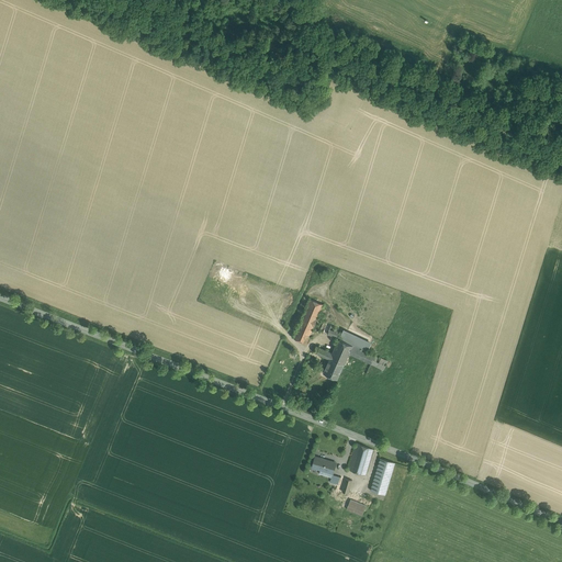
[(310,299),(293,338),(306,344),(313,328),(317,318),(321,321),(327,306),(310,299)]
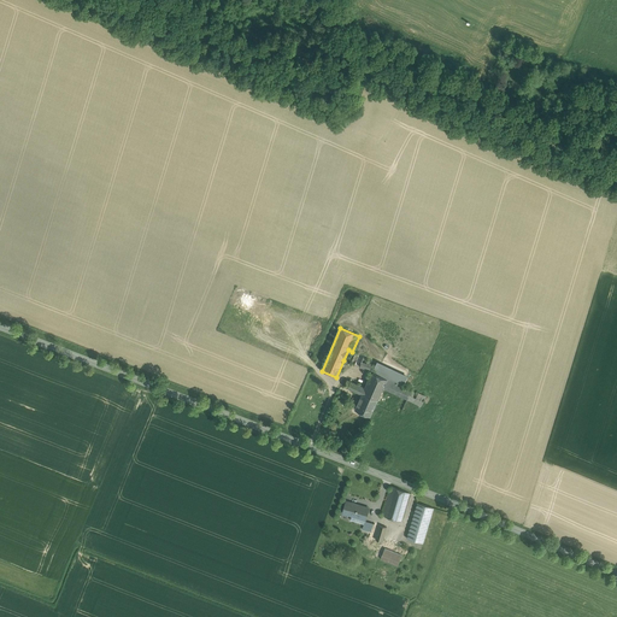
[(352,352),(348,350),(344,360),(364,369),(366,363),(362,362),(364,357),(352,352)]
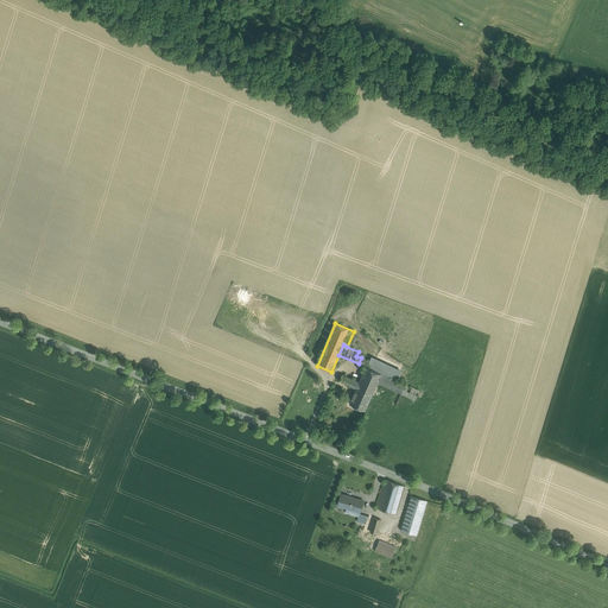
[(366,359),(361,356),(361,358),(359,363),(366,367),(367,367),(369,360),(366,359)]
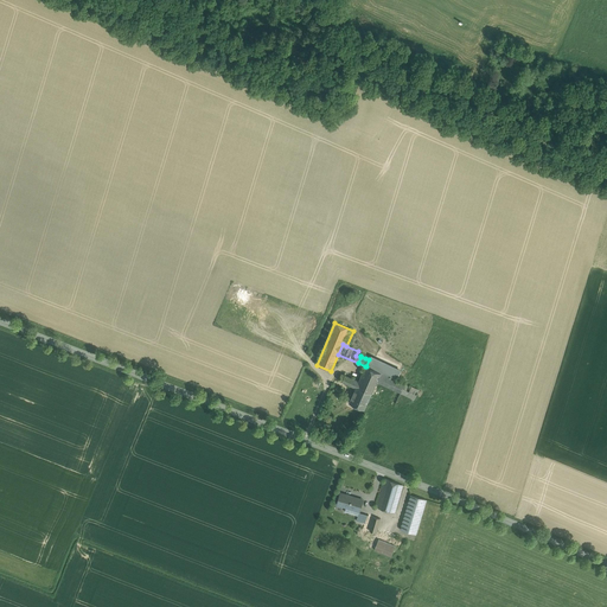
[(371,356),(369,359),(366,366),(381,374),(396,381),(402,370),(371,356)]
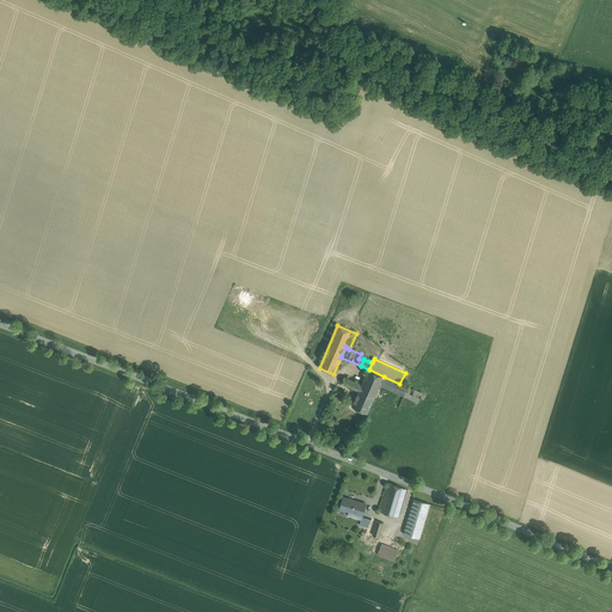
[(369,369),(368,369),(362,384),(360,390),(374,397),(375,396),(380,385),(384,377),(369,369)]
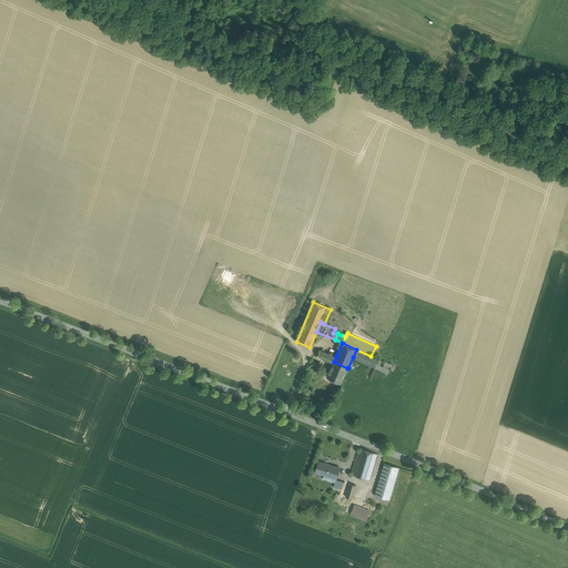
[(336,356),(320,350),(316,355),(333,363),(334,362),(336,356)]
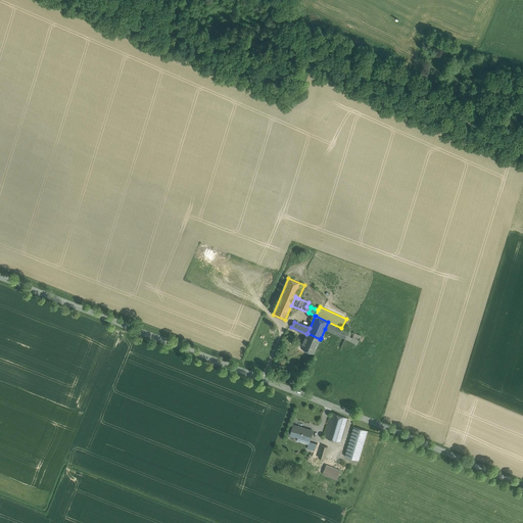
[(341,328),(328,322),(325,329),(328,330),(340,336),(345,338),(348,331),(341,328)]
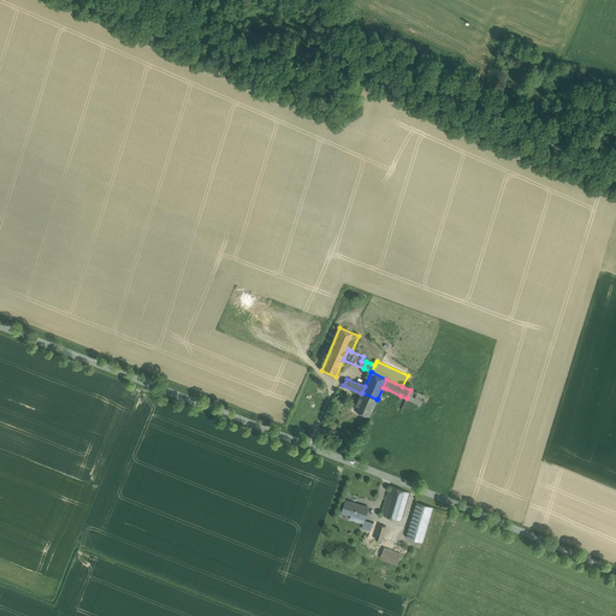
[(425,396),(410,390),(407,398),(421,404),(425,396)]
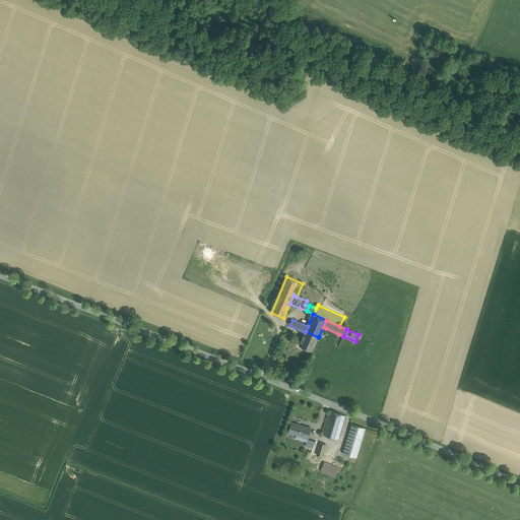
[(318,337),(306,331),(305,332),(299,344),(312,350),(318,337)]
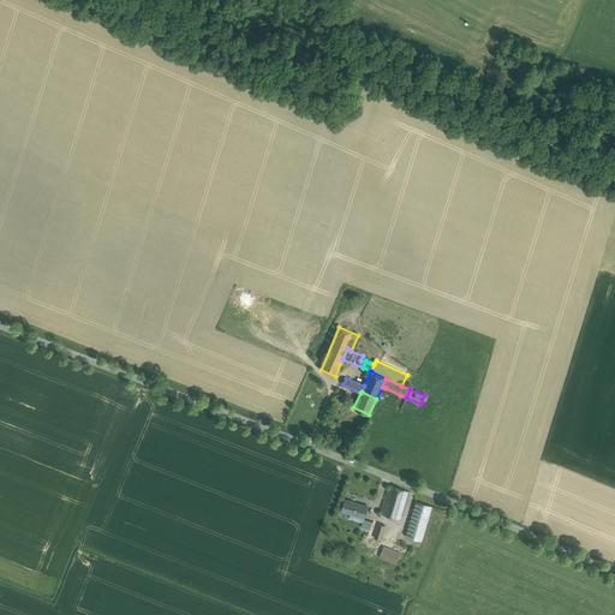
[(408,491),(390,484),(381,514),(400,519),(408,491)]
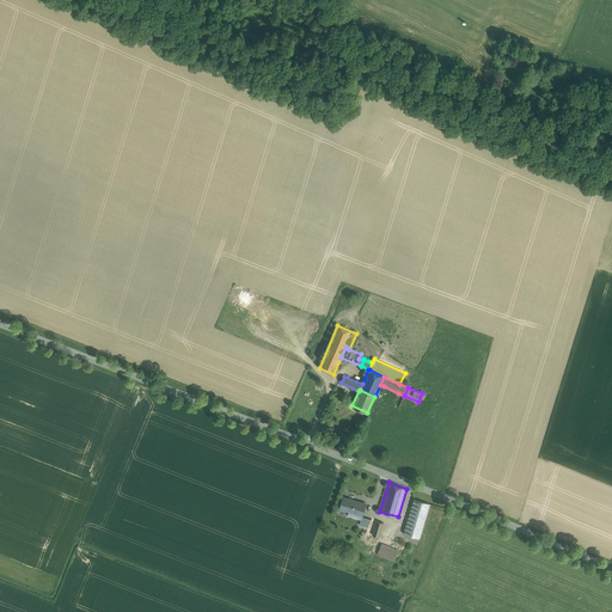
[(366,503),(343,497),(341,508),(349,510),(348,515),(361,519),(362,516),(366,503)]
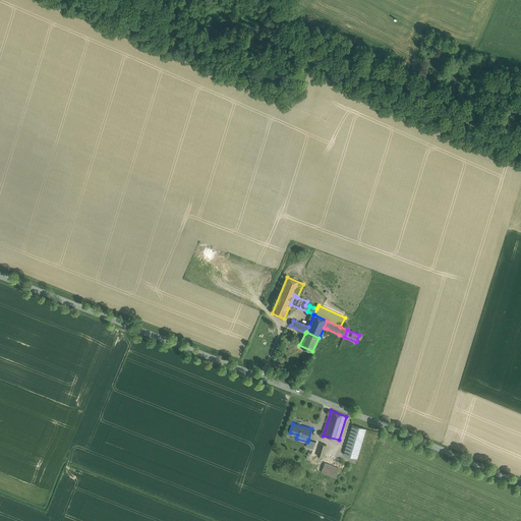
[(366,428),(352,424),(344,454),(357,458),(366,428)]
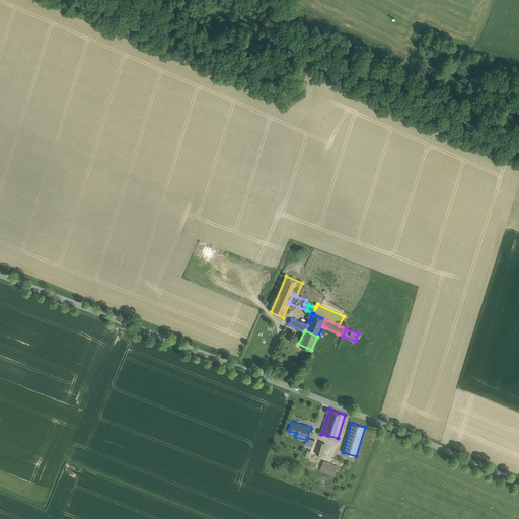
[(314,440),(307,438),(306,440),(305,445),(312,447),(314,440)]
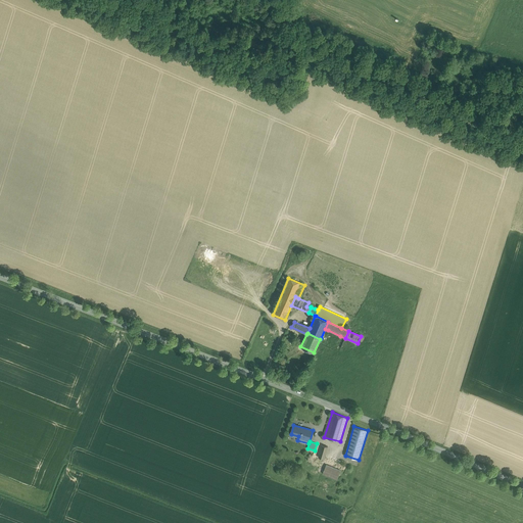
[(322,444),(317,443),(315,450),(313,456),(318,457),(322,444)]
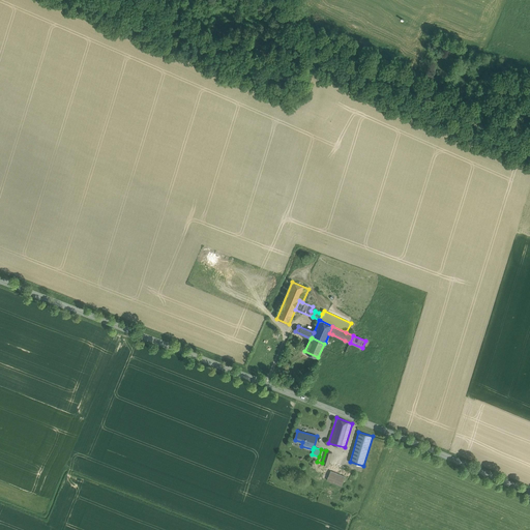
[(332,452),(326,450),(322,463),(324,464),(328,465),(332,452)]
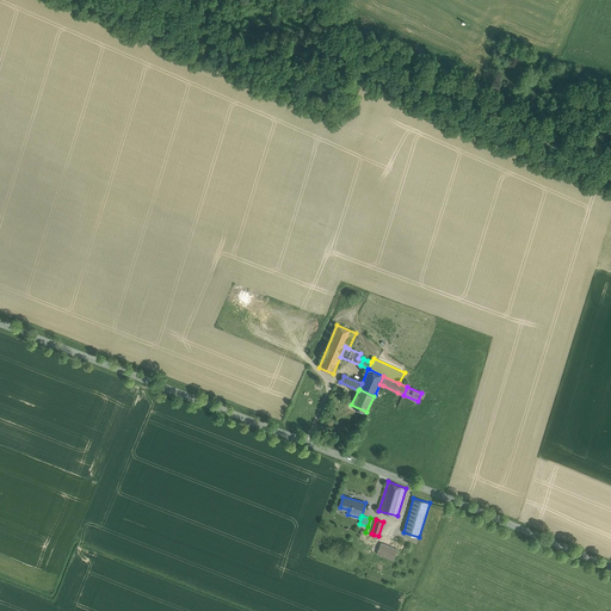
[(371,539),(362,535),(359,541),(372,547),(375,541),(371,539)]
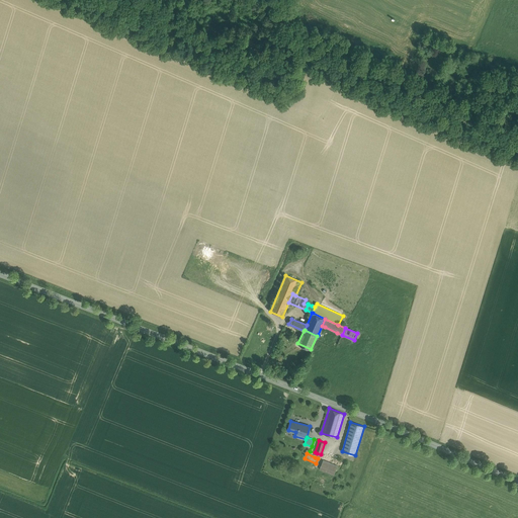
[(343,462),(325,454),(324,458),(338,464),(342,465),(343,462)]
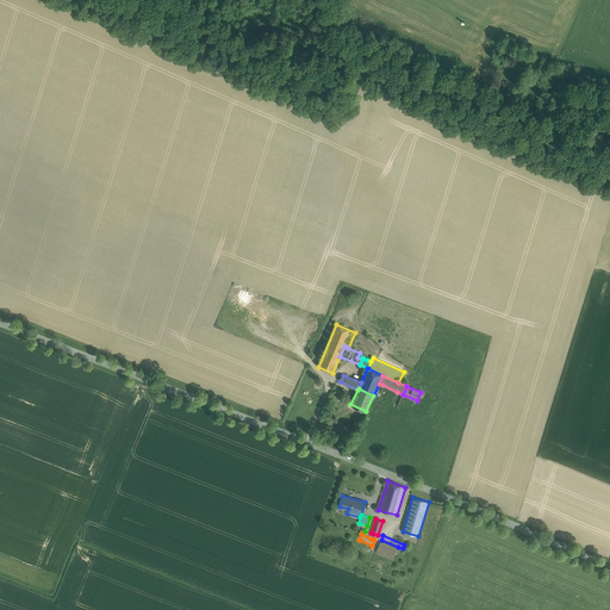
[(398,547),(381,540),(380,542),(377,552),(393,559),(398,547)]
